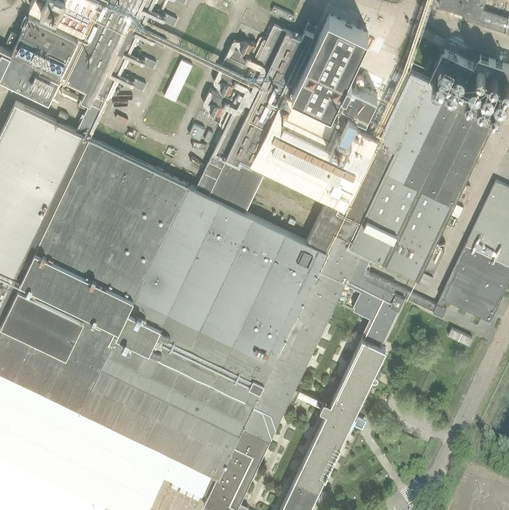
[(452,16),(508,30),(508,0),(503,0),(503,2),(508,3),(508,16),(485,11),(488,0),(439,0),(439,3),(454,7),(452,16)]
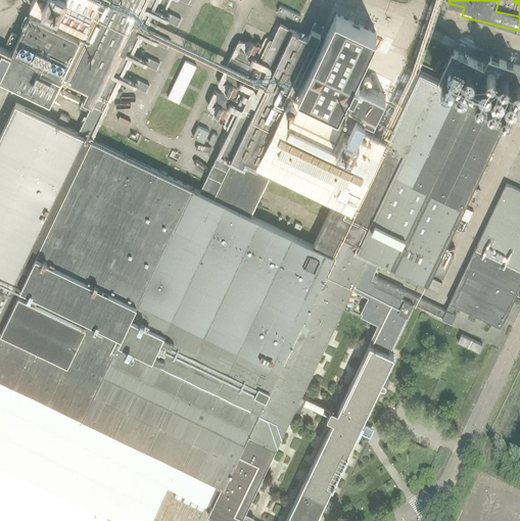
[(154,66),(157,67),(159,63),(145,57),(142,64),(153,68),(154,66)]
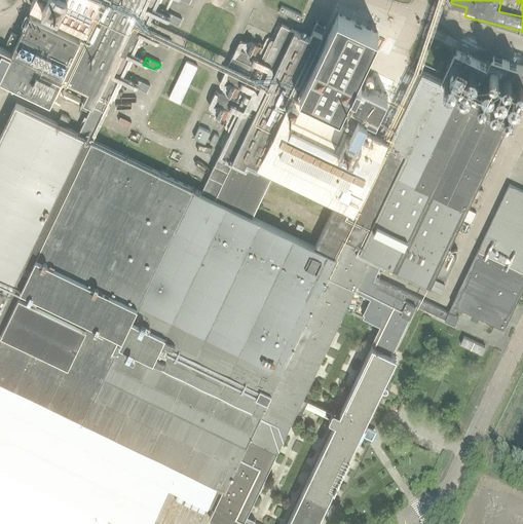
[(181,105),(197,66),(186,61),(169,99),(181,105)]
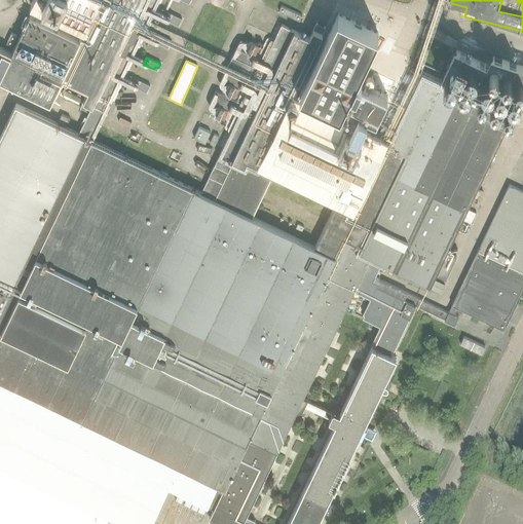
[(214,147),(219,136),(198,126),(193,138),(214,147)]
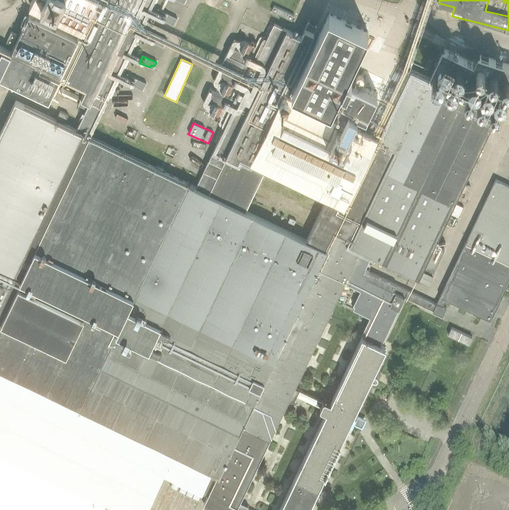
[(389,270),(391,264),(384,262),(382,268),(389,270)]
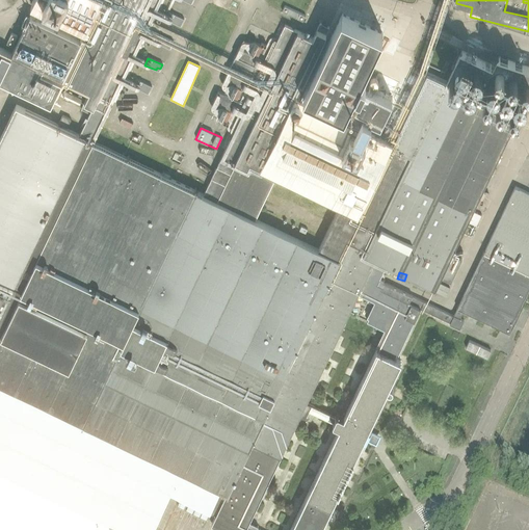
[(441,284),(435,291),(444,296),(449,289),(441,284)]
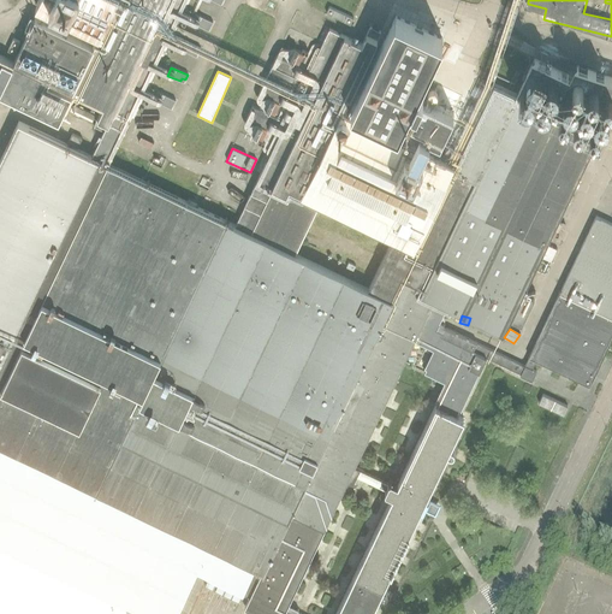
[(559,417),(564,408),(539,396),(535,405),(559,417)]
